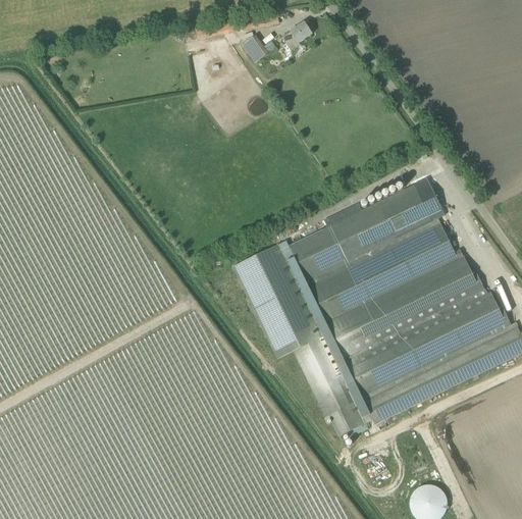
[(196,36),(278,21),(276,10),(194,23),(196,36)]
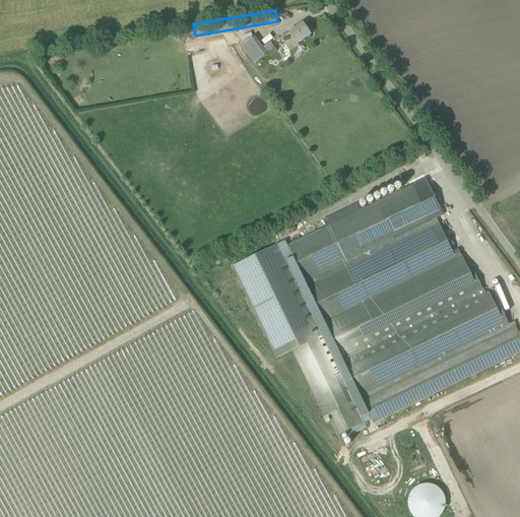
[(310,31),(302,20),(280,36),(289,49),(299,43),(298,41),(310,31)]
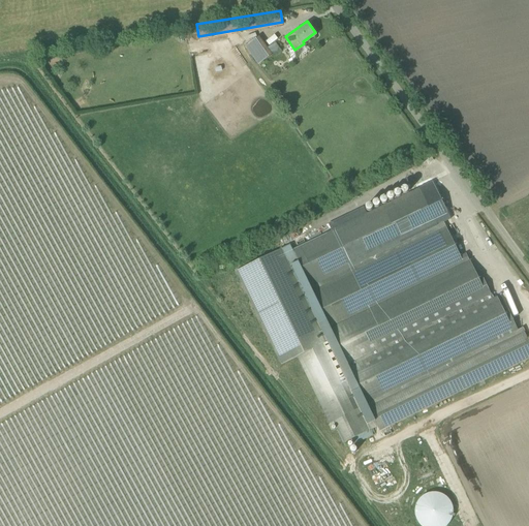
[(246,43),(258,62),(271,53),(258,34),(246,43)]
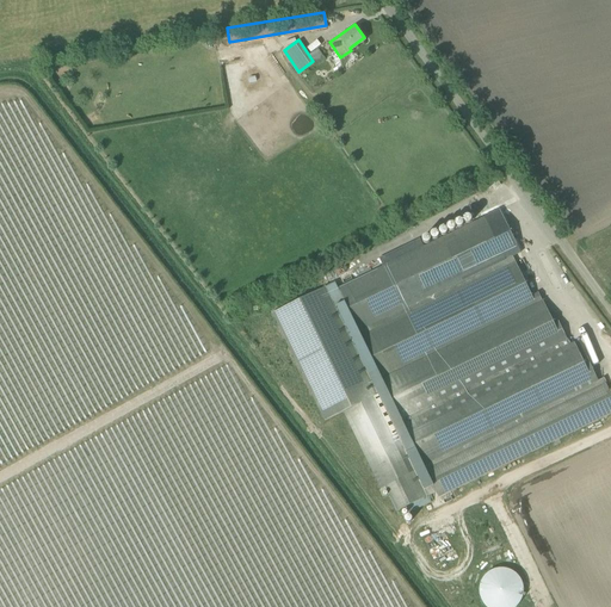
[(499,208),(485,215),(503,252),(505,256),(512,253),(512,254),(519,251),(499,208)]
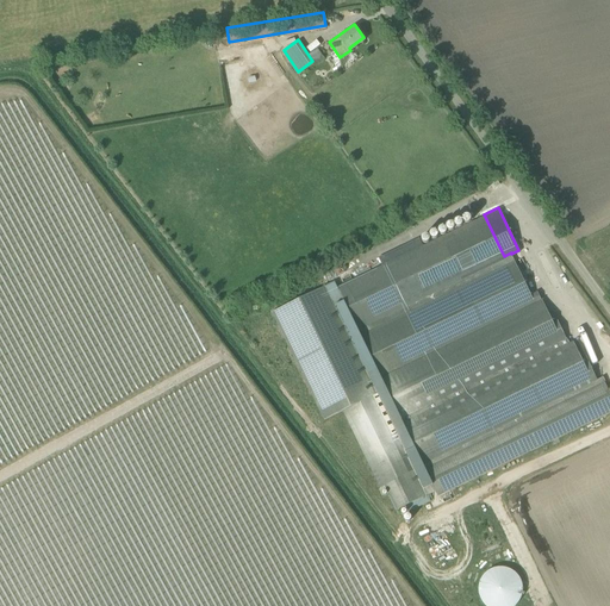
[(381,217),(390,229),(398,223),(390,211),(381,217)]
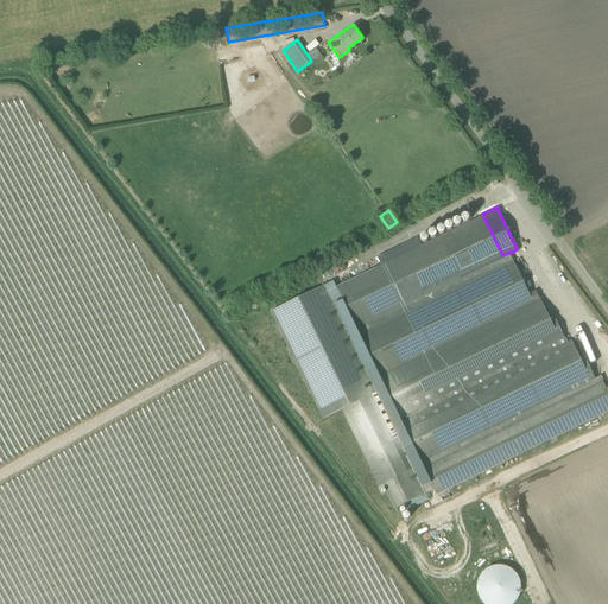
[(333,278),(271,309),(323,415),(330,413),(341,407),(365,456),(379,484),(384,482),(394,506),(405,501),(407,507),(429,496),(428,496),(425,490),(434,487),(436,491),(607,408),(607,390),(600,374),(595,376),(586,356),(581,358),(571,338),(567,339),(555,315),(550,317),(540,297),(539,297),(536,288),(529,292),(510,252),(502,255),(500,250),(482,214),(336,284),(333,278)]
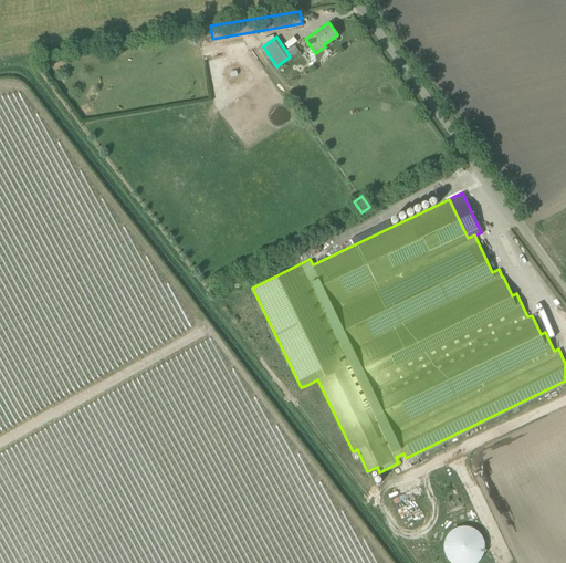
[(449,525),(450,562),(451,562),(485,562),(484,525),(449,525)]
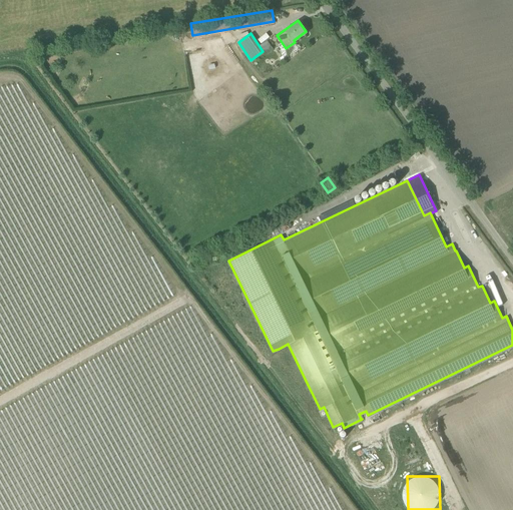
All buildings are outlined.
